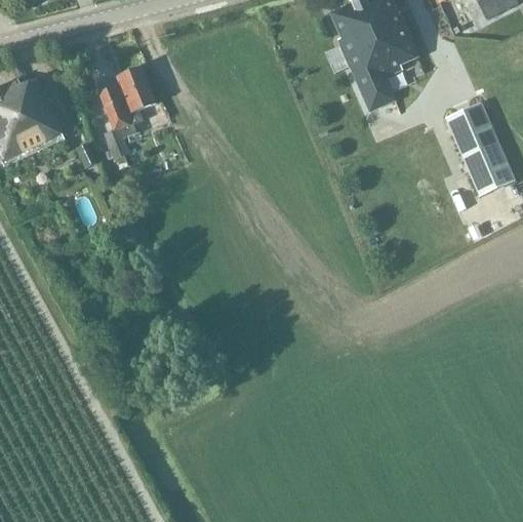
[(353,0),(351,1),(352,2),(330,11),(328,12),(329,13),(339,37),(336,38),(368,111),(394,99),(384,76),(401,69),(399,65),(417,56),(398,12),(396,13),(390,0),(353,0)]
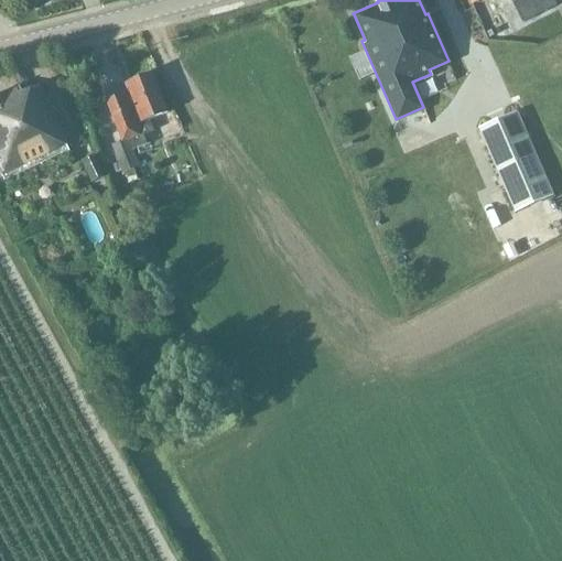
[(511,0),(521,20),(557,2),(555,0),(511,0)]
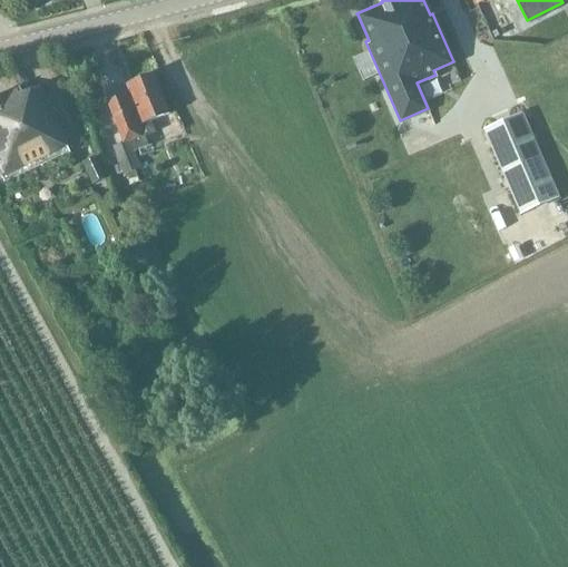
[(128,91),(106,100),(121,140),(111,145),(121,173),(124,172),(136,167),(138,166),(133,149),(147,144),(143,134),(154,129),(148,118),(168,110),(154,71),(125,84),(128,91)]
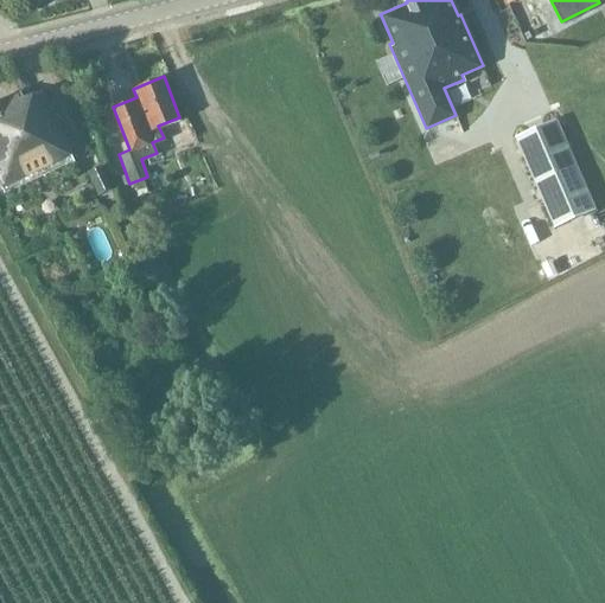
[(0,184),(4,192),(71,161),(39,91),(20,100),(16,91),(0,98),(0,184)]
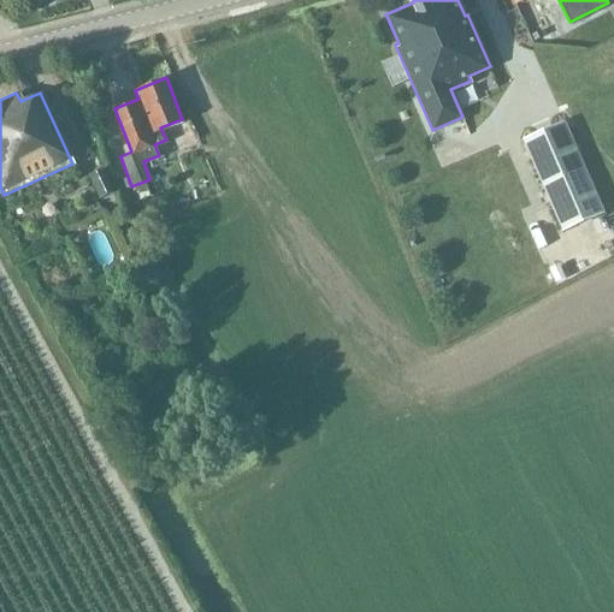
[(561,231),(603,212),(562,119),(520,137),(561,231)]
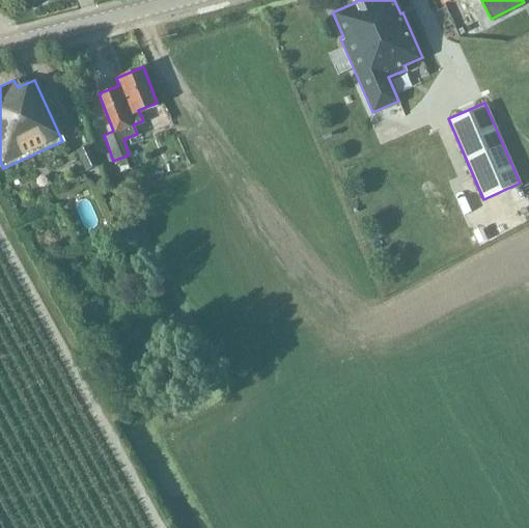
[(76,151),(85,173),(100,167),(89,144),(76,151)]
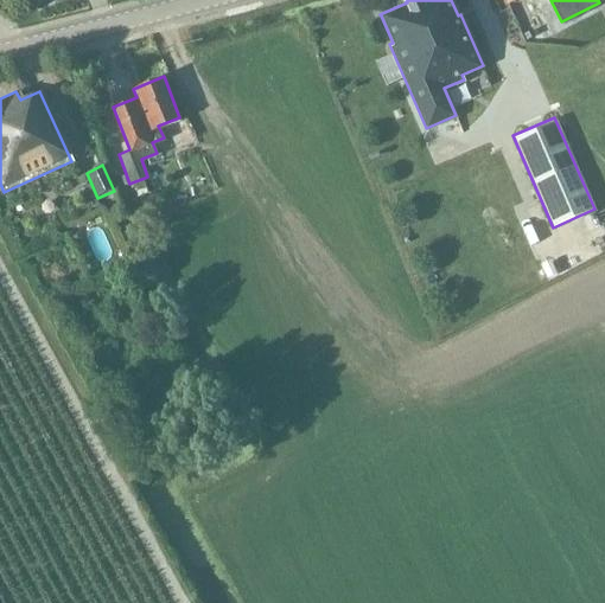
[(145,178),(132,183),(138,194),(148,191),(145,178)]
